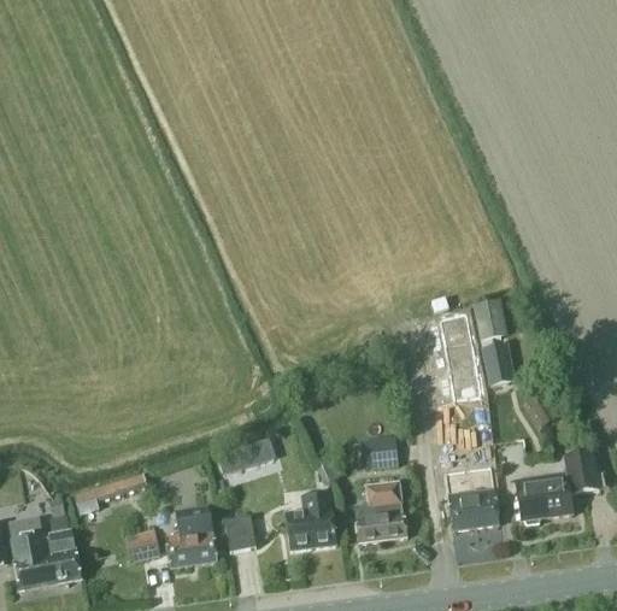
[(507,332),(500,299),(471,305),(479,338),(507,332)]
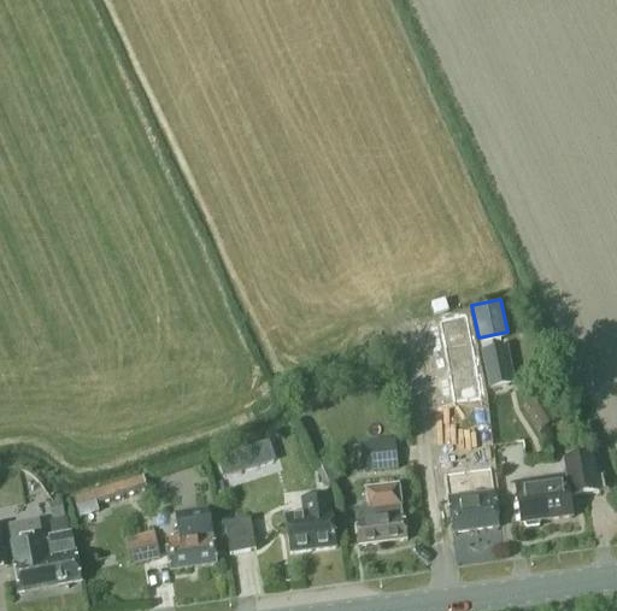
[(466,351),(460,325),(424,334),(430,359),(466,351)]
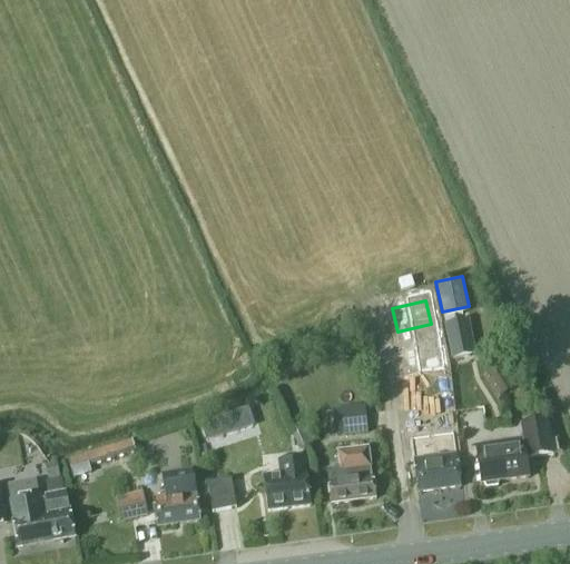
[(474,352),(468,315),(445,319),(452,356),(474,352)]
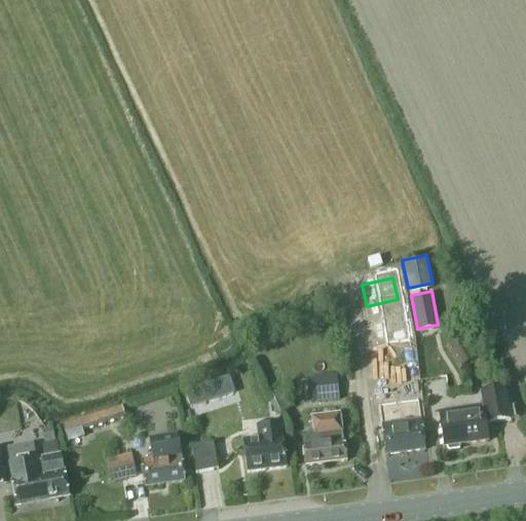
[(318,400),(340,397),(337,370),(315,373),(318,400)]
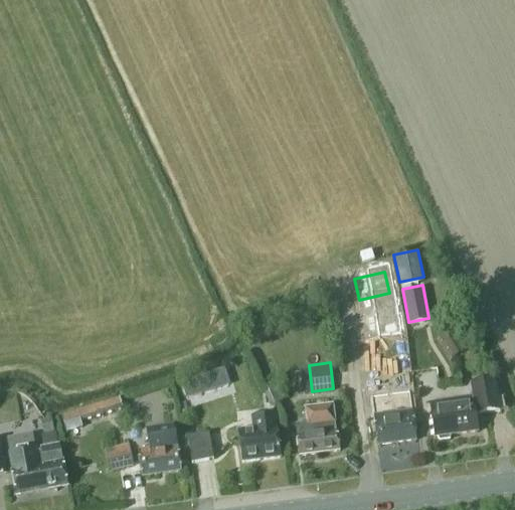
[(182,379),(186,394),(228,380),(223,366),(182,379)]
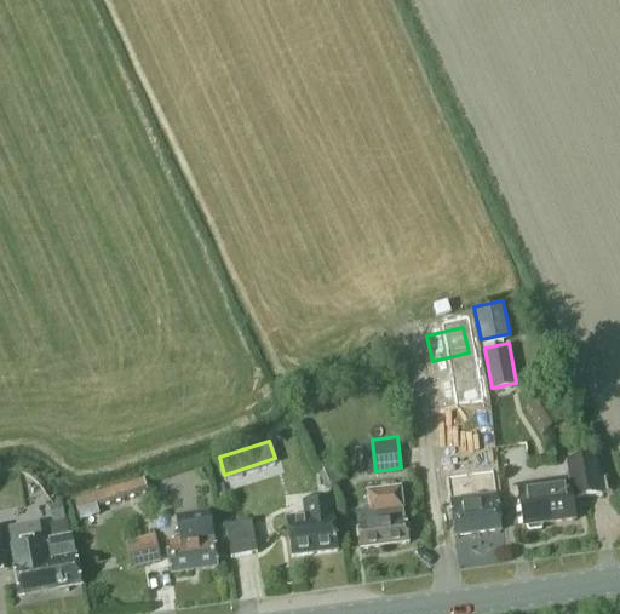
[(342,477),(332,457),(320,462),(329,482),(342,477)]
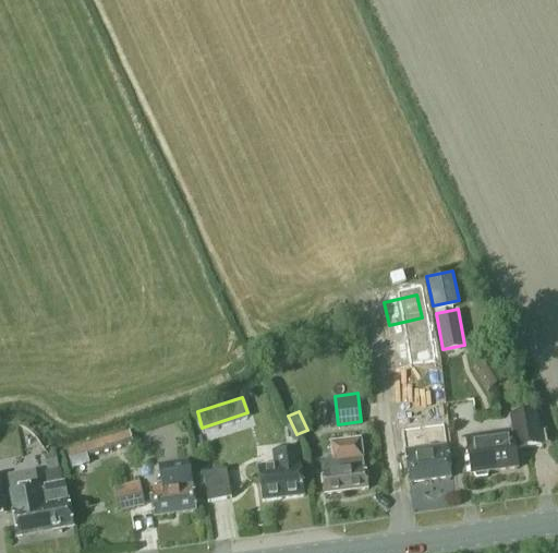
[(544,443),(541,415),(511,418),(512,427),(468,432),(473,471),(475,470),(477,475),(488,473),(489,469),(519,465),(517,446),(544,443)]
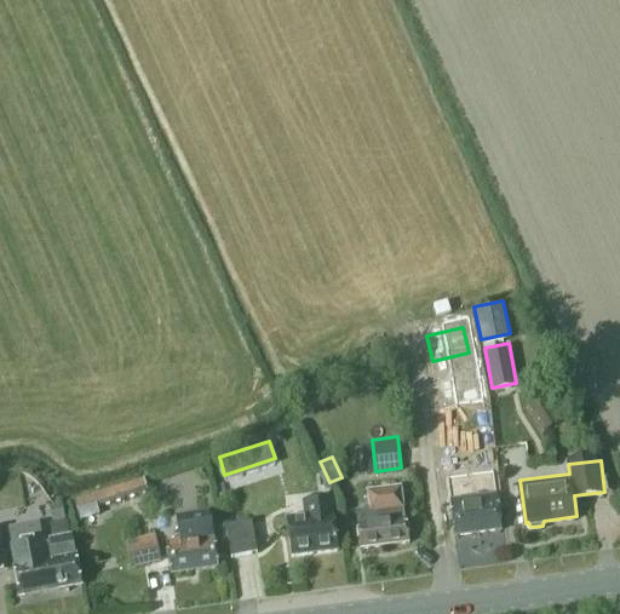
[(147,487),(143,476),(74,498),(80,516),(98,511),(96,503),(147,487)]
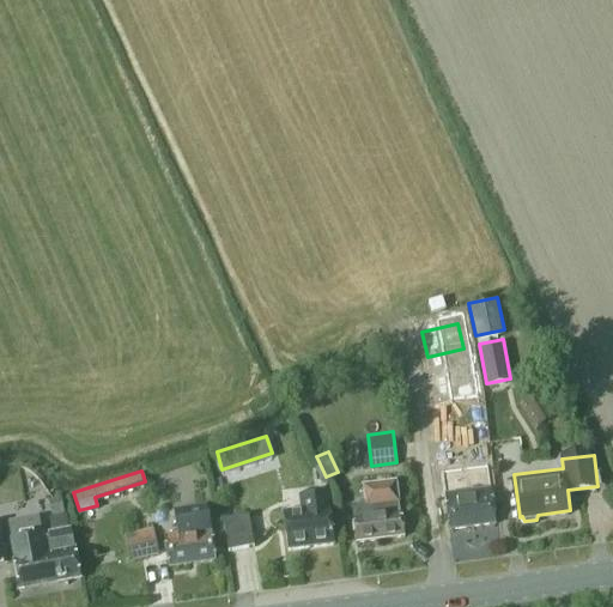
[(402,530),(395,477),(362,480),(364,499),(351,501),(356,536),(402,530)]
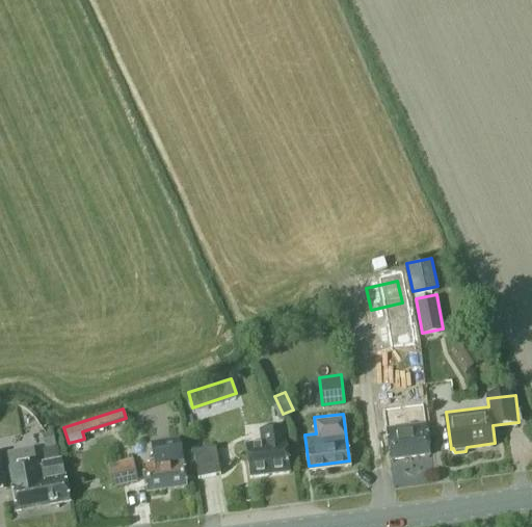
[(428,451),(424,420),(386,425),(390,456),(428,451)]
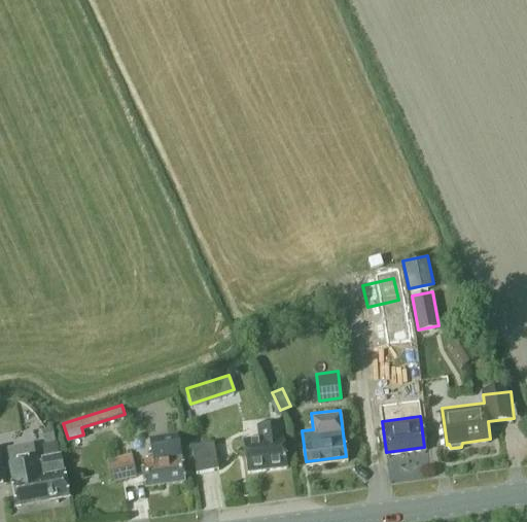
[(286,464),(281,420),(262,422),(264,435),(243,438),(247,470),(286,464)]
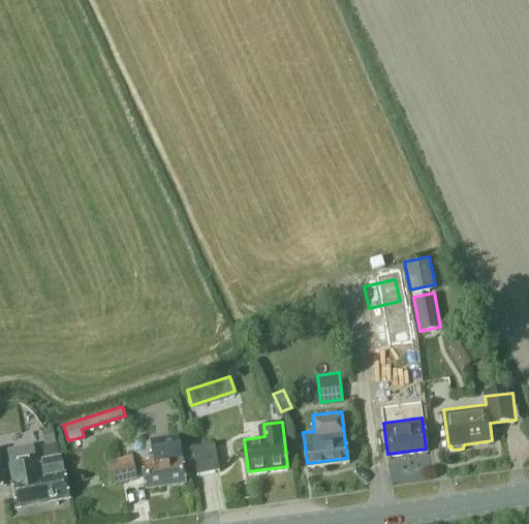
[(42,429),(44,442),(56,440),(54,427),(42,429)]
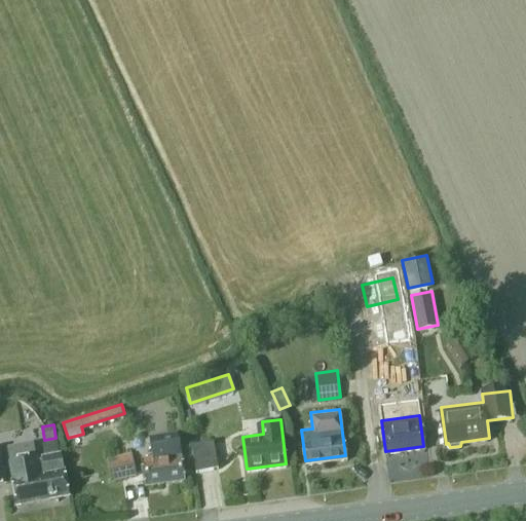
[(184,476),(177,431),(149,435),(152,453),(142,455),(146,482),(184,476)]
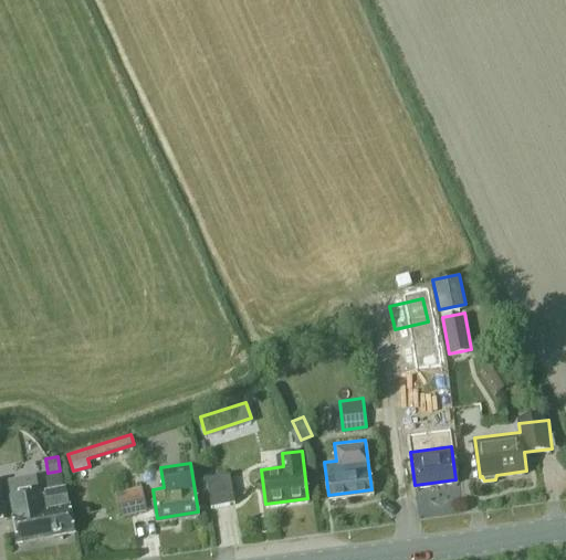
[(63,482),(61,471),(45,474),(48,485),(63,482)]
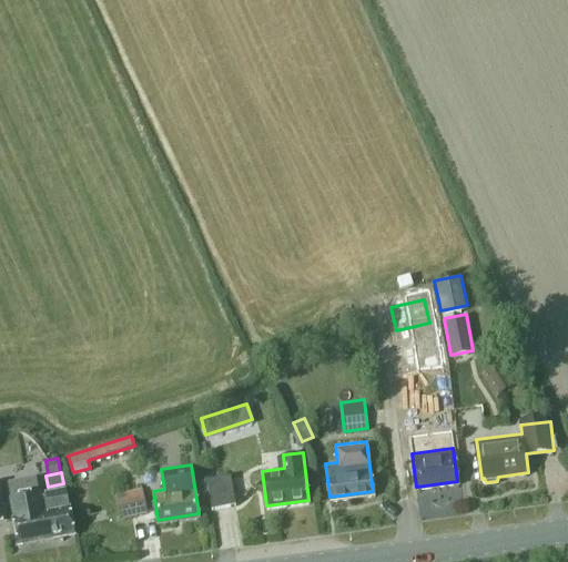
[(234,503),(230,474),(205,479),(211,508),(234,503)]
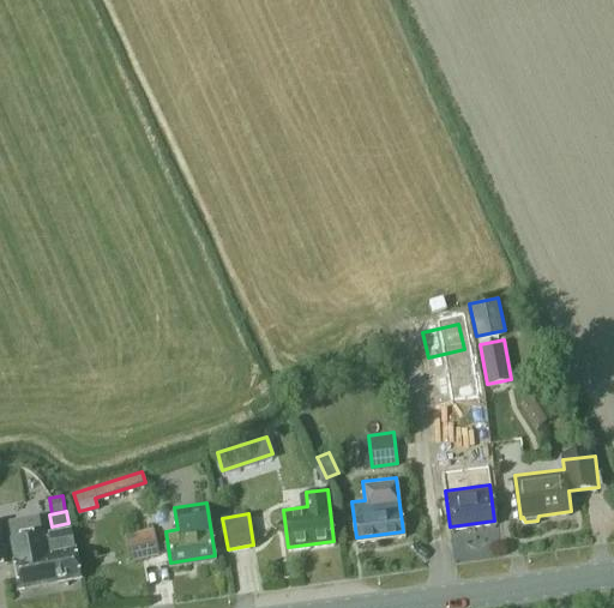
[(72,525),(12,537),(16,558),(20,587),(82,575),(72,525)]
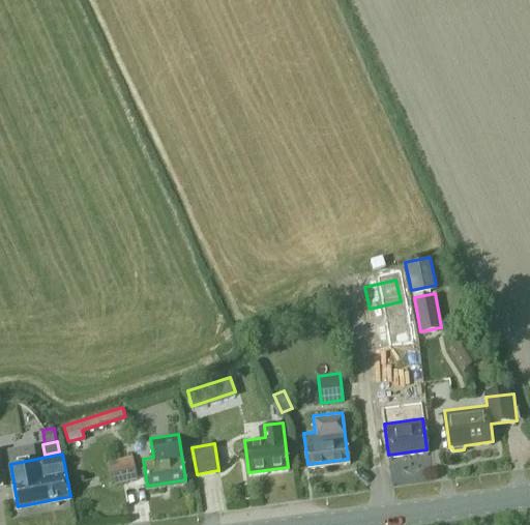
[(138,474),(134,458),(110,463),(114,479),(138,474)]
